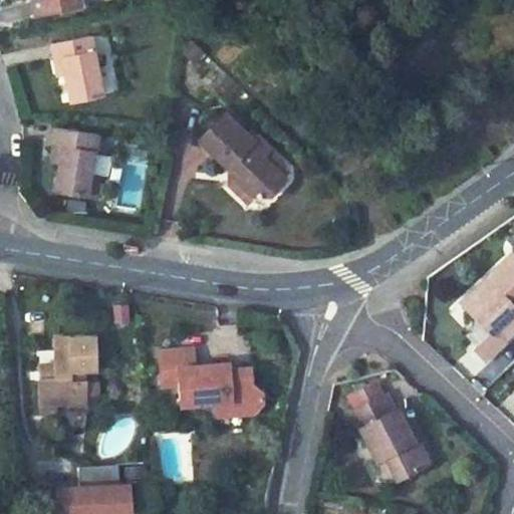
[(74,4),(73,0),(23,0),(26,12),(74,4)]
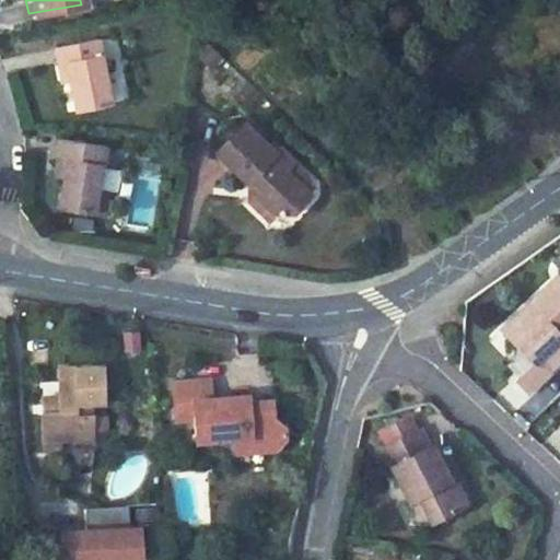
[(89,39),(45,46),(46,59),(54,57),(57,80),(62,112),(101,104),(89,39)]
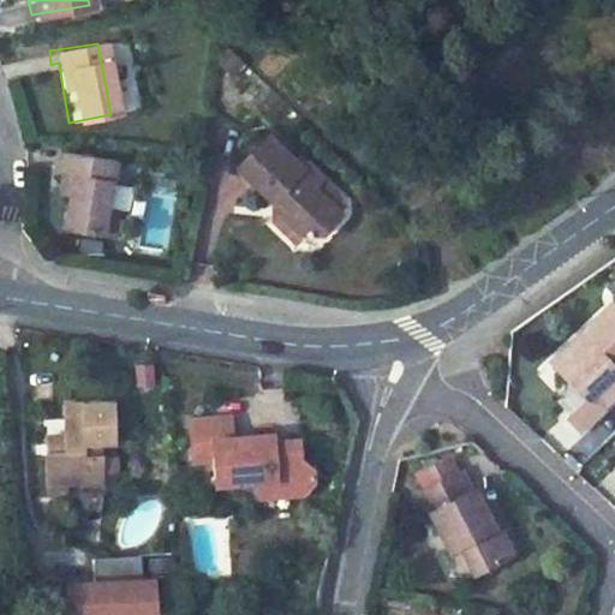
[(51,65),(55,89),(63,88),(59,63),(51,65)]
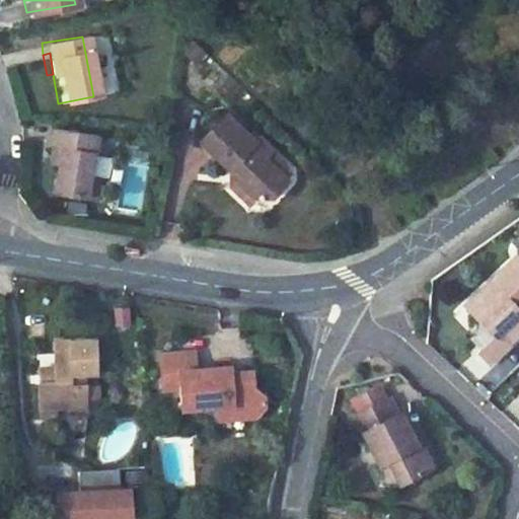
[(249,143),(223,115),(197,140),(225,171),(230,165),(241,179),(237,184),(249,199),(269,198),(284,183),(260,158),(266,151),(253,138),(249,143)]
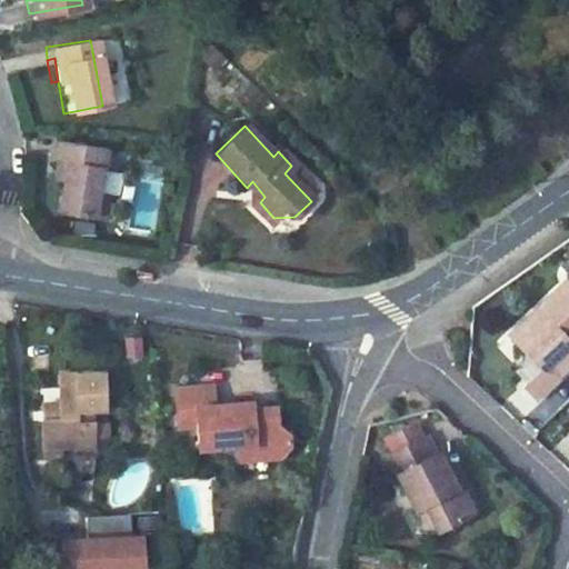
[(91,148),(40,141),(39,165),(47,167),(56,167),(53,187),(49,218),(93,225),(97,200),(85,198),(91,148)]
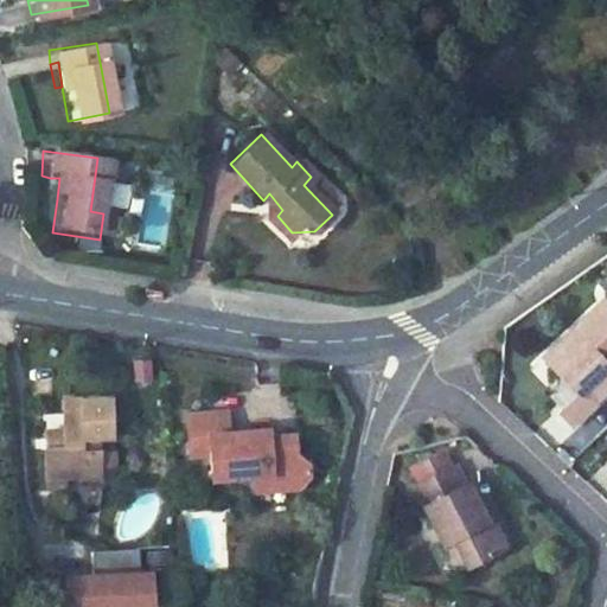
[(50,178),(49,198),(57,199),(59,178),(50,178)]
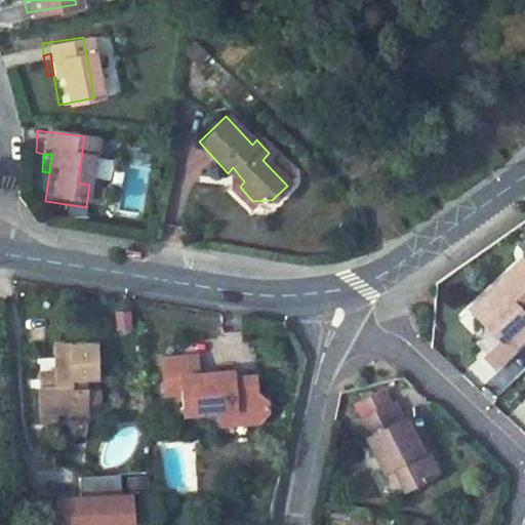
[(228,173),(227,189),(245,207),(252,201),(240,187),(244,182),(233,167),(228,173)]
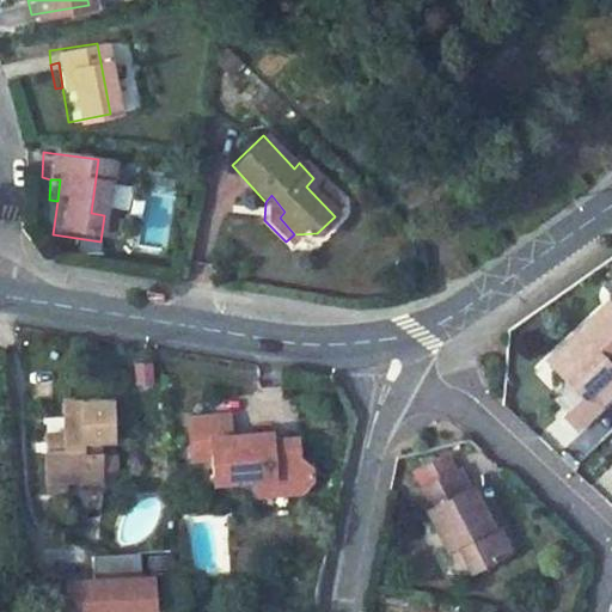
[(591,338),(558,369),(588,399),(570,414),(583,429),(611,401),(611,301),(583,331),(591,338)]
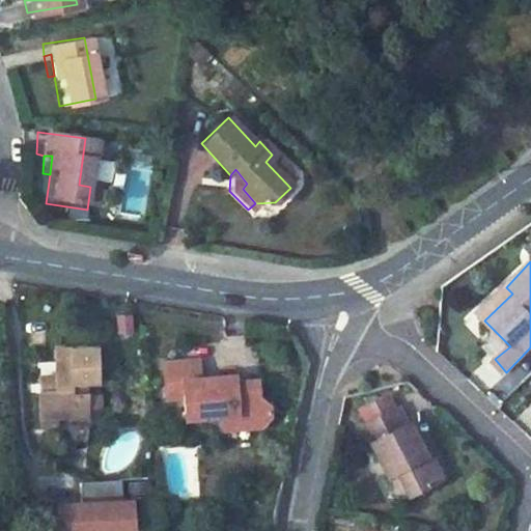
[(506,287),(479,313),(484,320),(512,294),(506,287)]
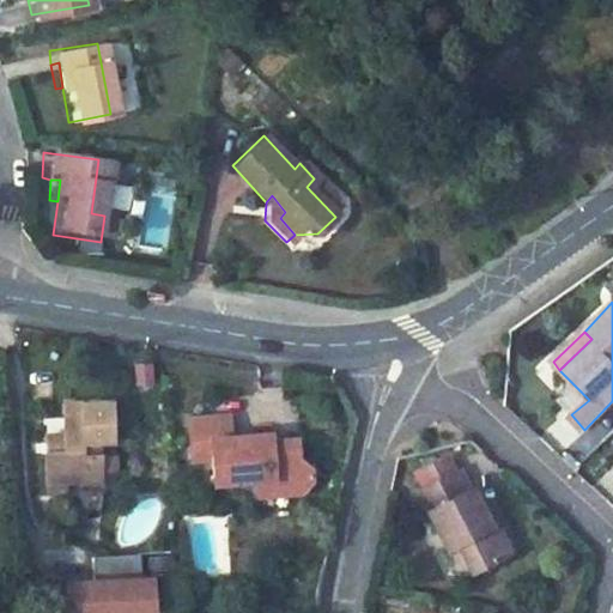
[(135,364),(138,387),(157,386),(155,363),(135,364)]
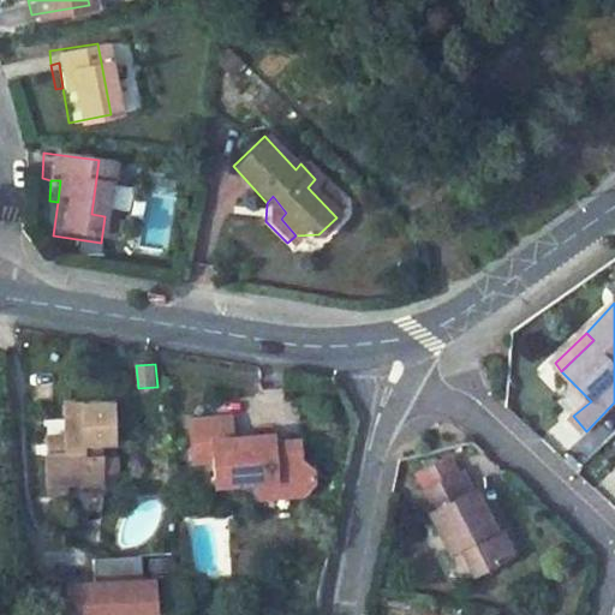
[(123,396),(51,404),(53,441),(43,442),(47,494),(69,493),(66,479),(107,473),(105,451),(87,451),(88,431),(123,425),(123,396)]
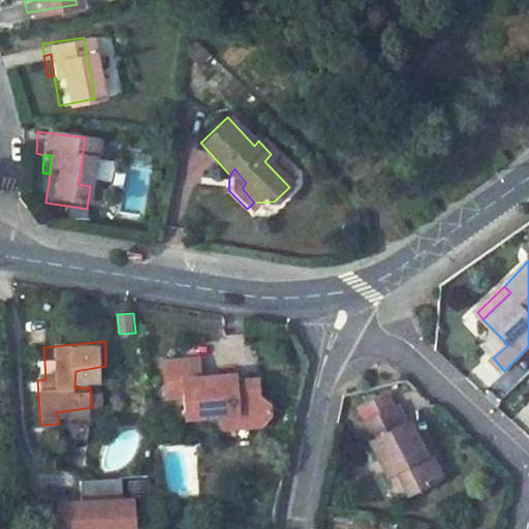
[(231,368),(193,371),(192,355),(159,359),(163,398),(181,397),(183,419),(217,416),(234,414),(252,429),(260,428),(271,413),(271,406),(260,398),(258,374),(231,376),(231,368)]
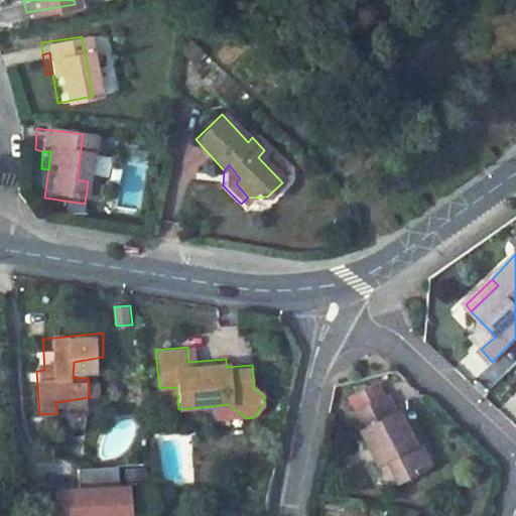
[(368,414),(385,405),(377,392),(361,402),(368,414)]
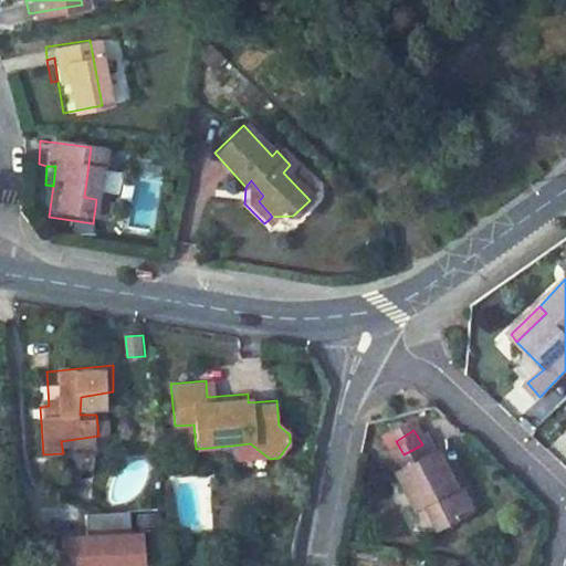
[(404,454),(389,462),(418,519),(430,513),(441,535),(474,519),(449,471),(432,439),(422,444),(404,454)]
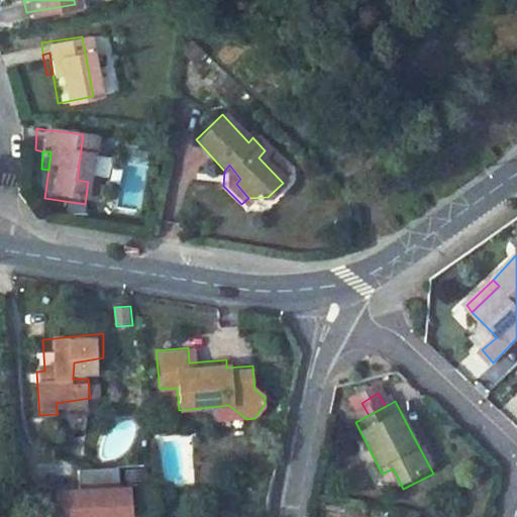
[(214,423),(246,419),(228,405),(212,407),(214,423)]
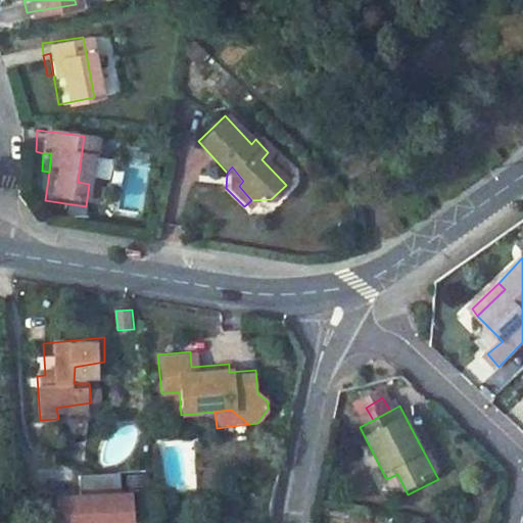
[(422,431),(415,435),(438,479),(447,475),(422,431)]
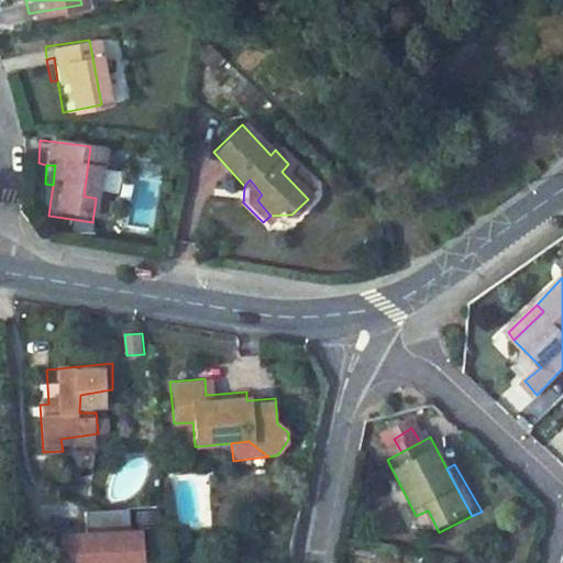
[(135,561),(134,527),(124,528),(124,506),(79,507),(80,529),(62,529),(62,562),(80,562),(81,562),(80,562),(110,562),(111,562),(135,561)]
